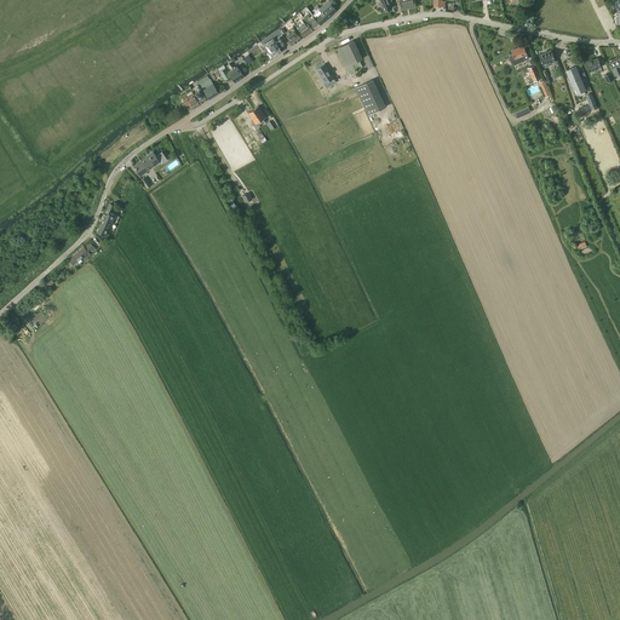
[(337,10),(339,6),(333,0),(328,0),(313,15),(316,18),(322,24),(337,10)]
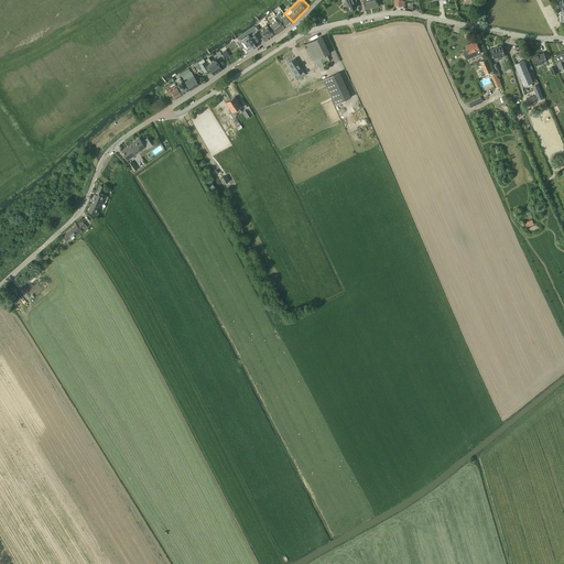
[(345,0),(349,10),(357,8),(354,0),(345,0)]
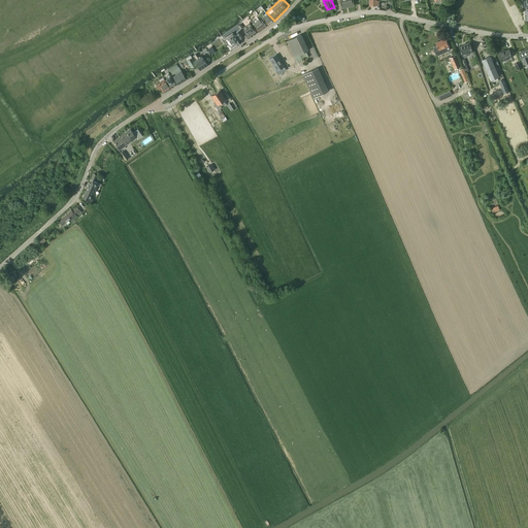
[(342,0),(343,0),(340,1),(342,8),(355,6),(353,0),(342,0)]
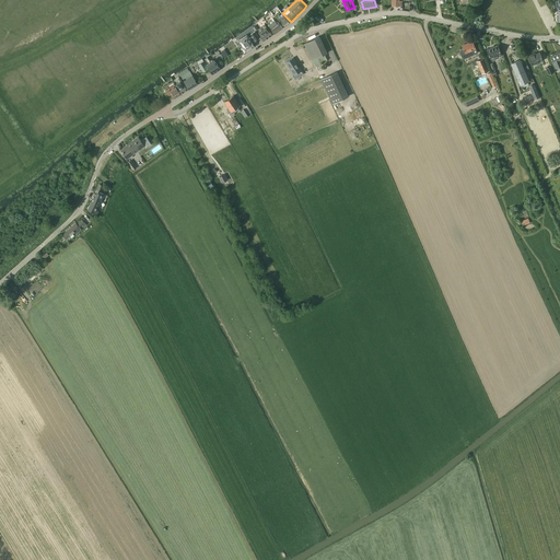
[(286,18),(282,14),(280,15),(281,21),(282,25),(283,25),(283,24),(286,26),(290,22),(286,18)]
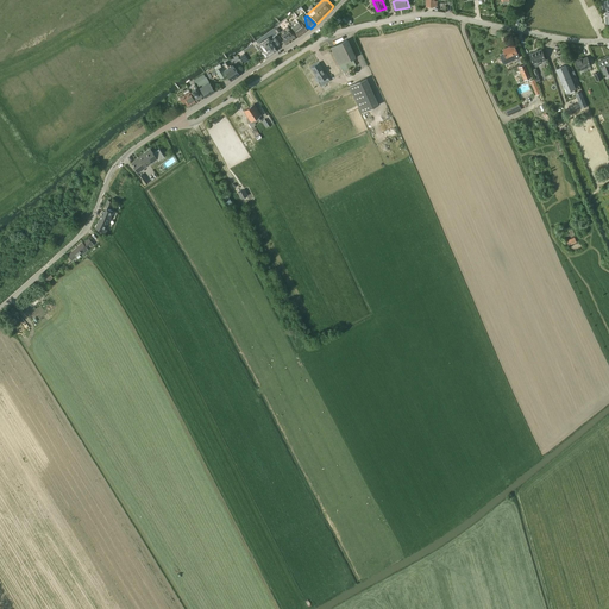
[(295,24),(292,27),(295,31),(299,37),(307,31),(302,23),(300,24),(299,22),(295,24)]
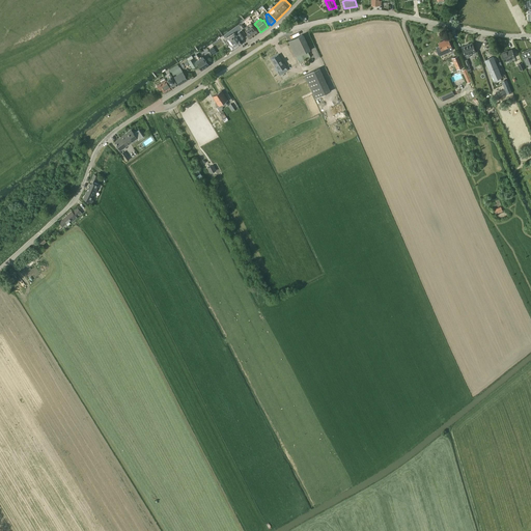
[(248,28),(245,30),(247,33),(251,38),(258,33),(252,25),(248,28)]
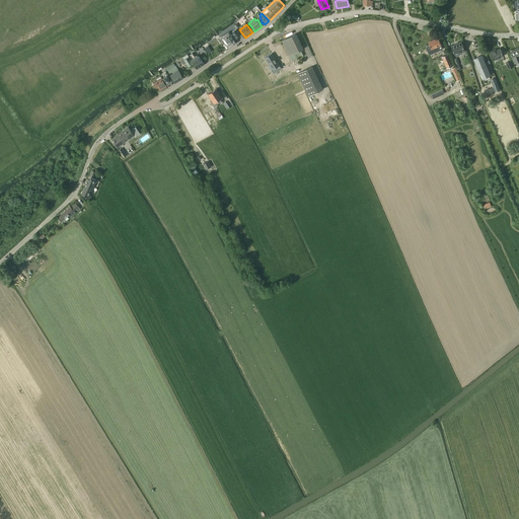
[(240,35),(236,29),(232,31),(234,33),(231,35),(230,34),(227,36),(227,35),(226,36),(226,38),(223,40),(226,43),(223,45),(226,49),(235,43),(233,39),(236,36),(236,38),(240,35)]
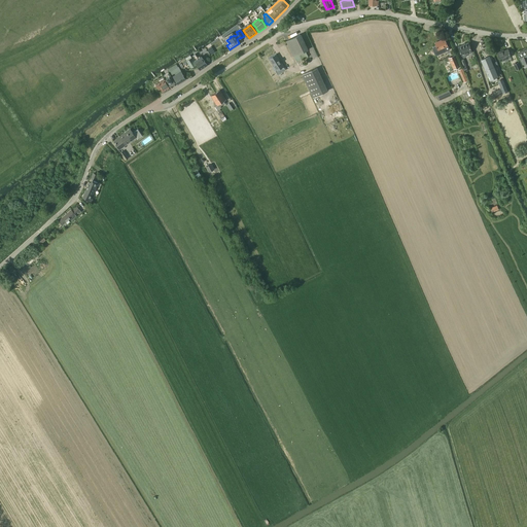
[(309,49),(301,34),(286,41),(293,57),(296,63),(308,57),(306,51),(309,49)]
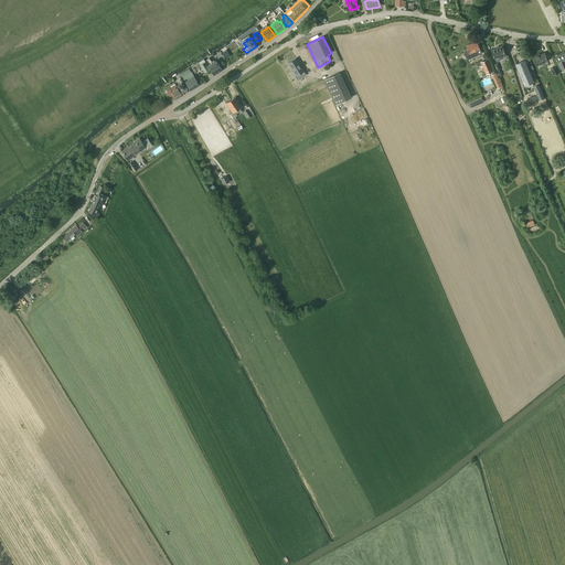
[(465,51),(464,53),(467,59),(468,60),(480,54),(482,53),(477,42),(466,46),(468,50),(465,51)]
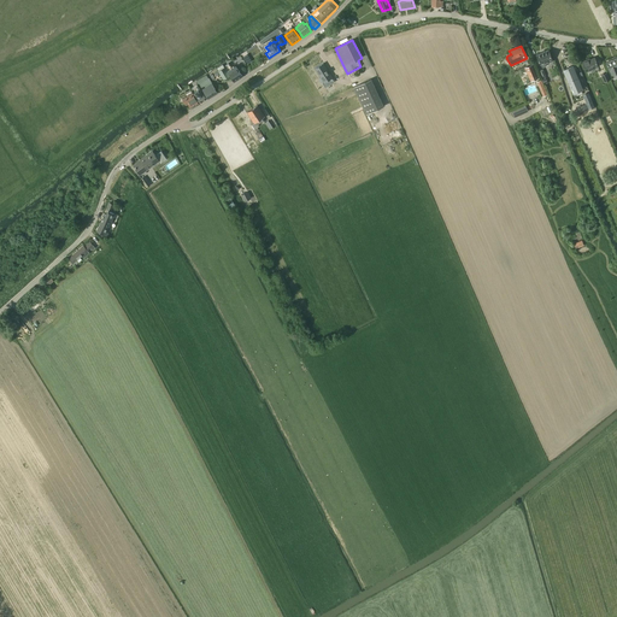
[(546,66),(545,64),(553,62),(552,59),(548,51),(536,56),(540,65),(541,64),(542,68),(546,66)]
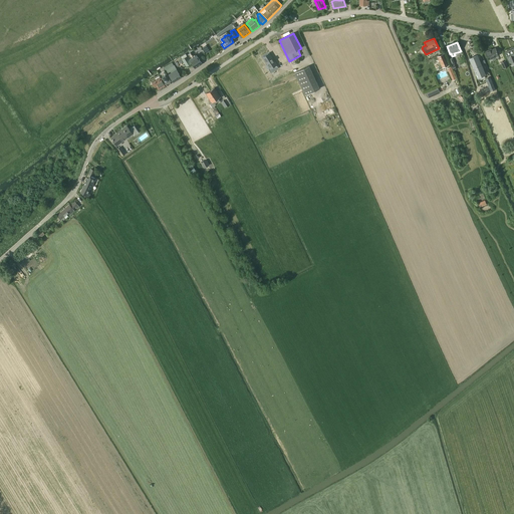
[(485,51),(488,59),(499,55),(495,48),(490,50),(489,50),(485,51)]
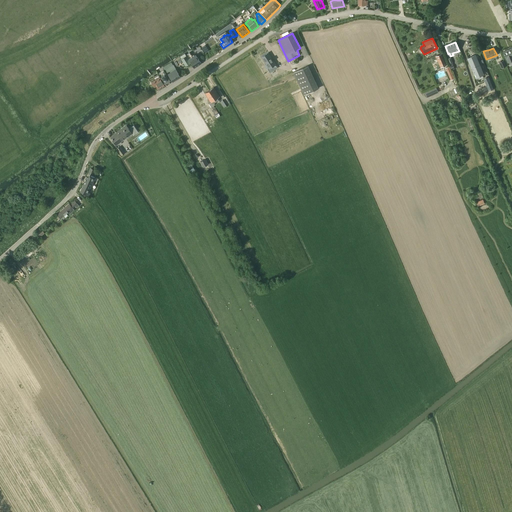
[(511,48),(503,52),(506,59),(508,63),(511,61),(511,48)]
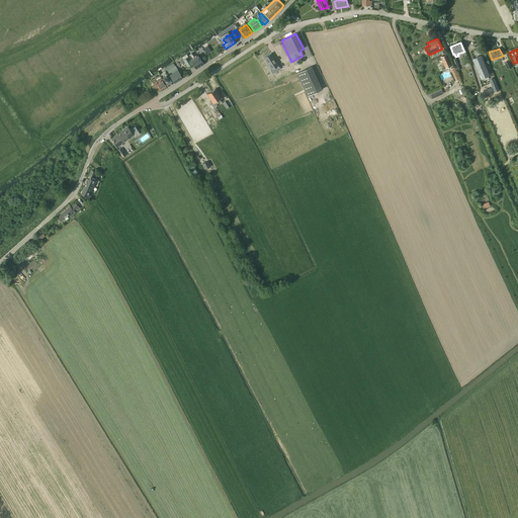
[(271,54),(264,58),(272,69),(271,70),(273,74),(281,69),(279,65),(271,54)]
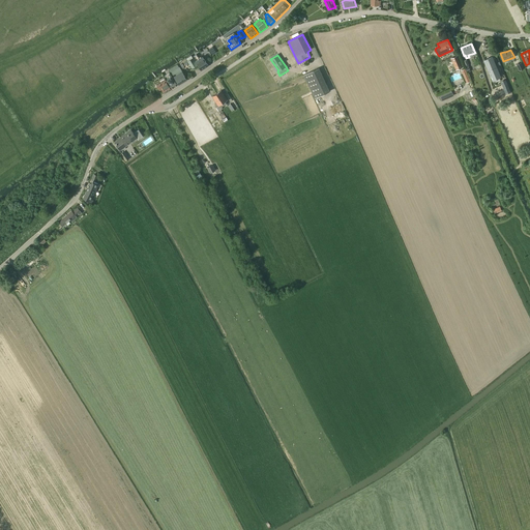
[(463,67),(458,55),(450,58),(455,69),(463,67)]
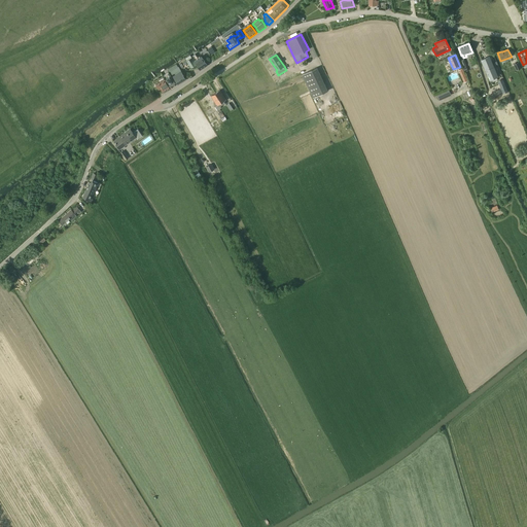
[(197,65),(192,58),(191,58),(190,56),(185,58),(187,61),(186,61),(190,68),(197,65)]
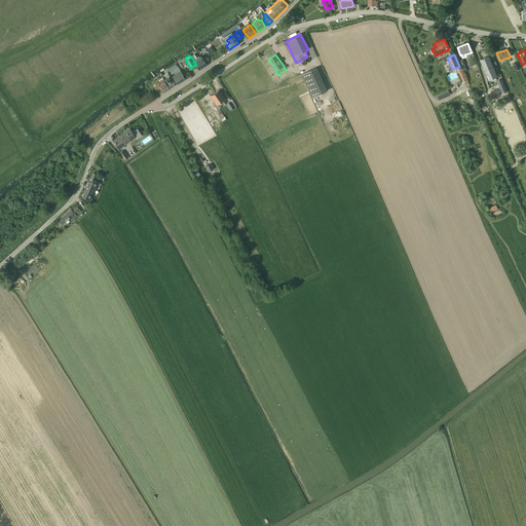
[(199,69),(207,65),(201,57),(194,61),(199,69)]
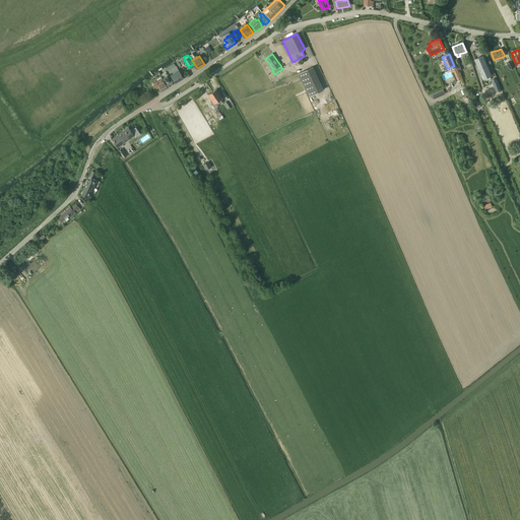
[(491,75),(482,56),(475,59),(483,78),(491,75)]
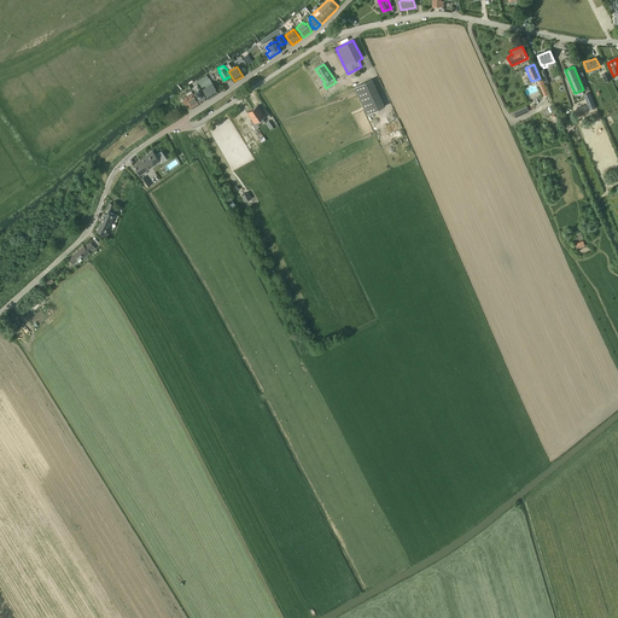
[(209,79),(199,85),(202,89),(203,89),(209,99),(217,93),(213,83),(209,79)]
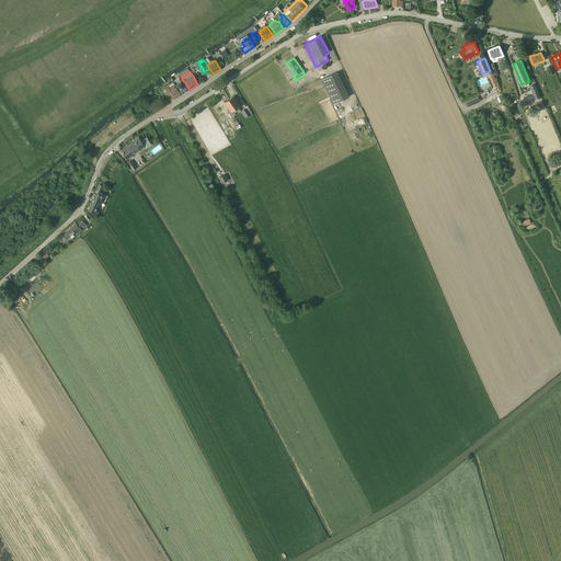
[(321,80),(333,104),(350,96),(338,72),(321,80)]
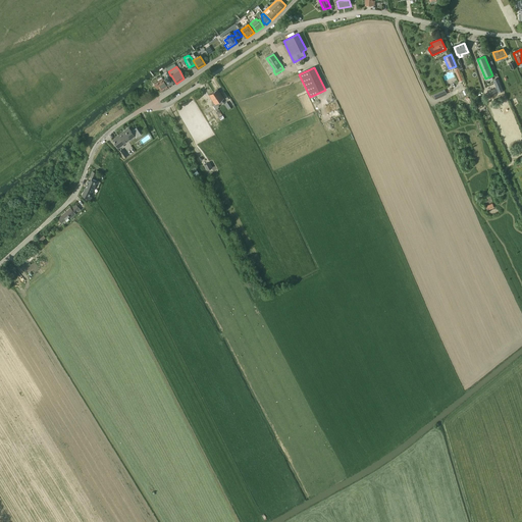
[(169,75),(163,79),(165,83),(168,87),(174,84),(171,79),(169,74),(169,75)]
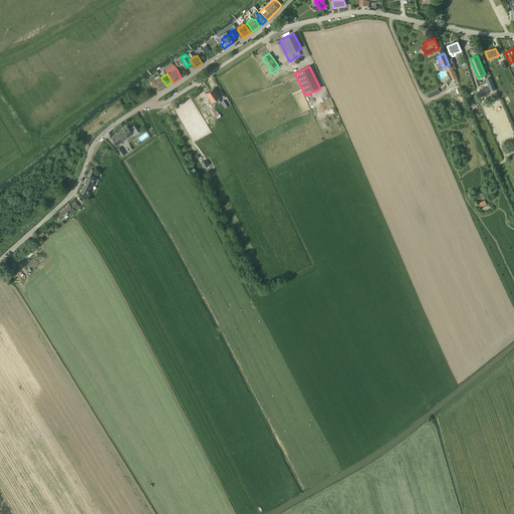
[(160,76),(152,81),(153,82),(155,86),(157,85),(159,89),(160,90),(166,86),(164,82),(163,82),(161,77),(160,76)]
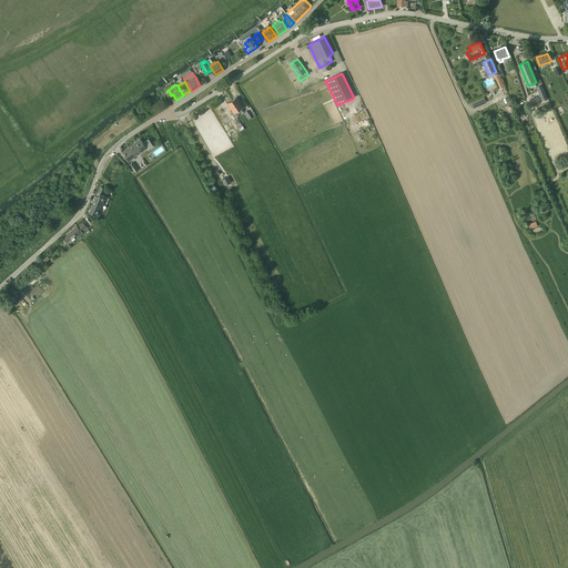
[(543,99),(548,97),(544,84),(538,87),(543,99)]
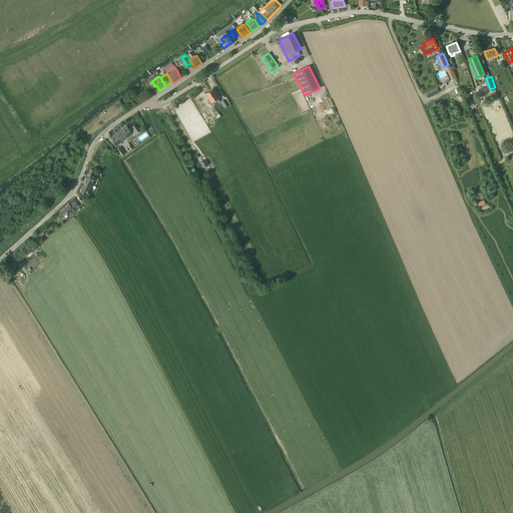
[(426,92),(428,96),(440,91),(438,87),(426,92)]
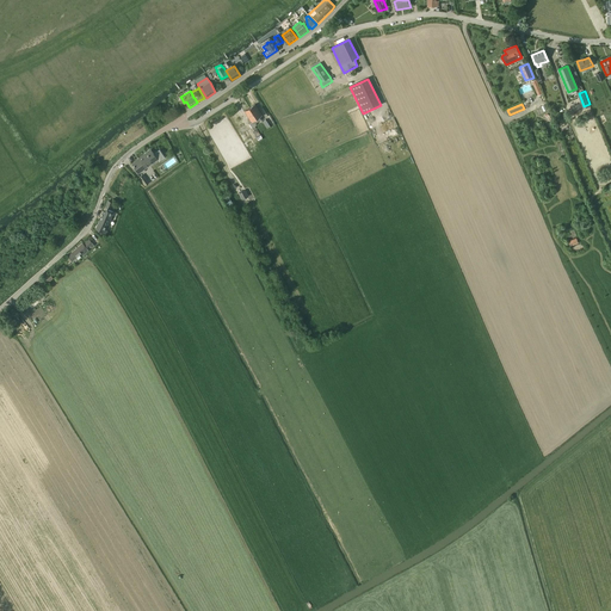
[(259,117),(261,115),(255,105),(245,111),(252,122),(250,124),(248,125),(253,131),(257,129),(254,127),(257,125),(255,124),(261,119),(259,117)]
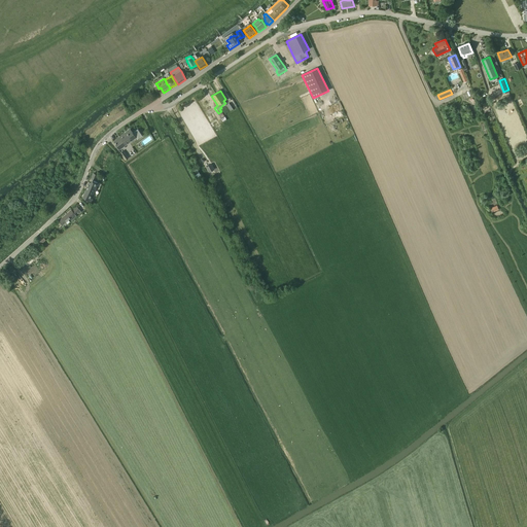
[(132,139),(132,138),(135,136),(137,139),(142,135),(138,129),(133,133),(130,129),(127,132),(127,133),(118,139),(117,138),(114,141),(119,147),(125,143),(126,144),(132,139)]
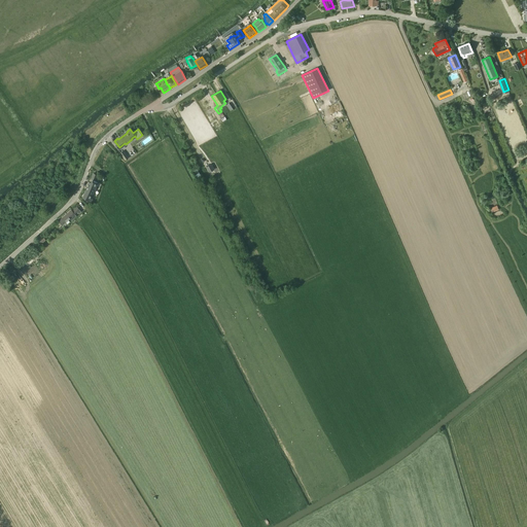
[(129,157),(124,150),(119,153),(125,161),(129,157)]
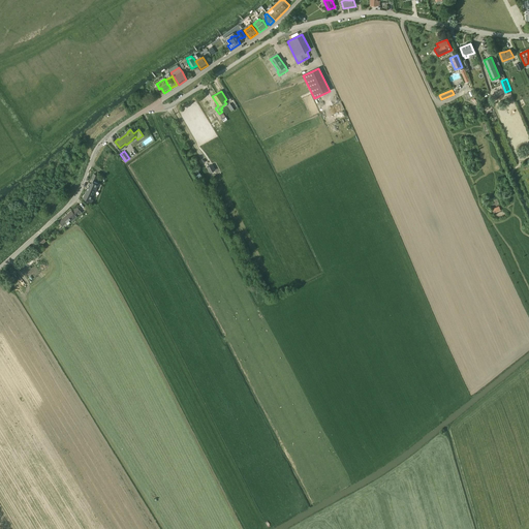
[(212,164),(215,173),(218,172),(219,176),(223,175),(220,167),(216,168),(214,164),(212,164)]
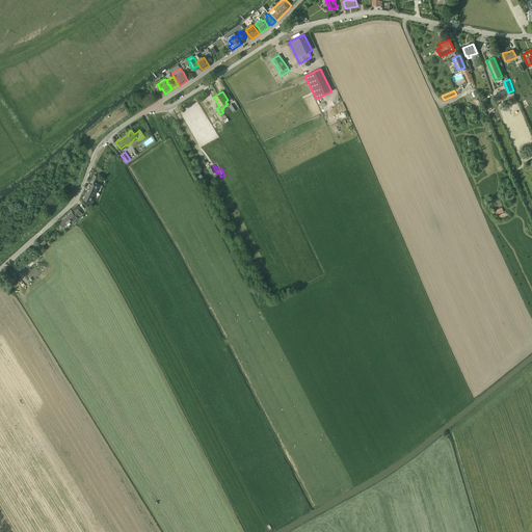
[(193,173),(197,181),(204,178),(198,169),(193,173)]
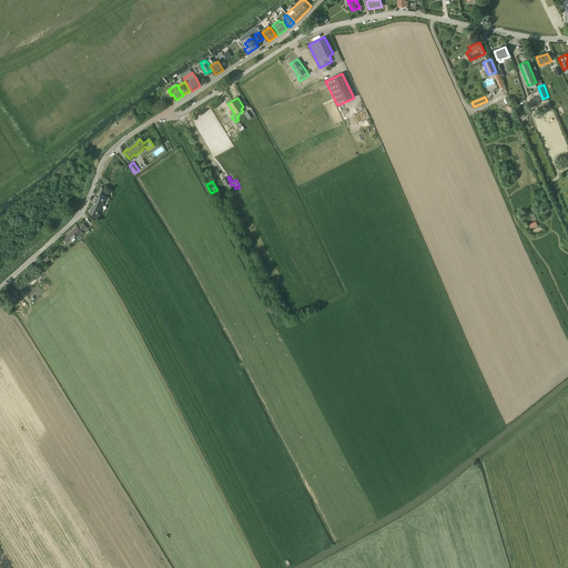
[(97,196),(89,213),(99,217),(100,214),(97,213),(98,211),(99,211),(105,196),(102,195),(105,189),(101,186),(98,193),(100,194),(98,198),(97,196)]
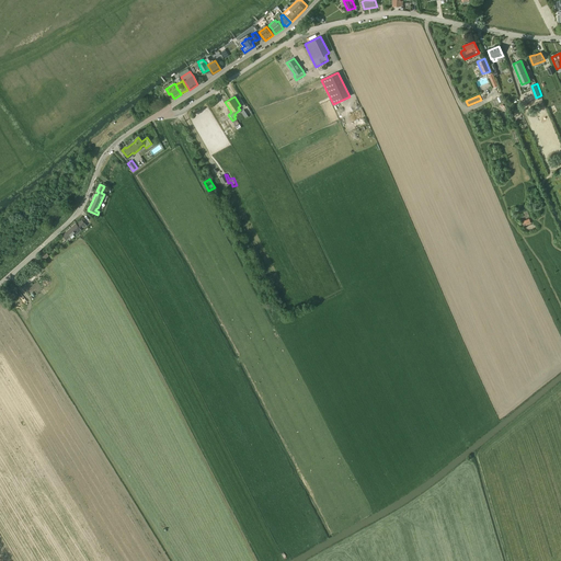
[(76,224),(67,232),(63,236),(67,240),(75,232),(77,235),(82,230),(80,228),(82,226),(84,228),(87,226),(84,222),(82,220),(77,225),(76,224)]
